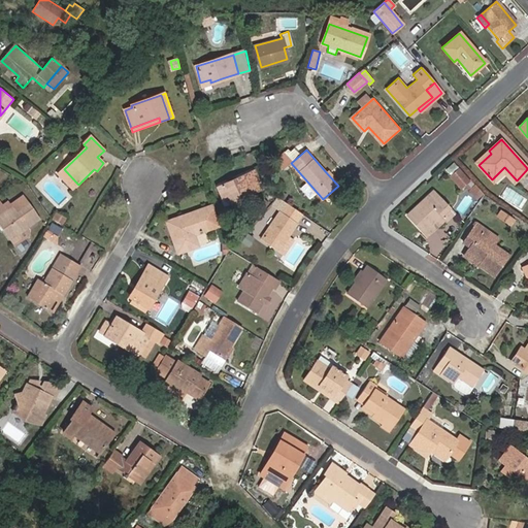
[(476,162),(479,165),(491,154),(489,151),(476,162)]
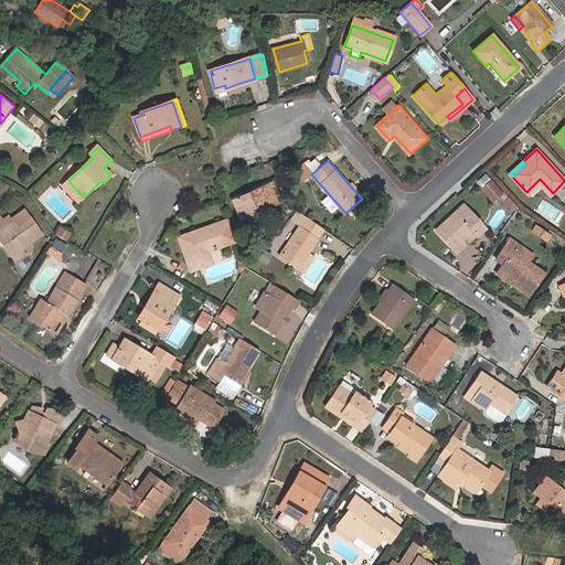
[(295,171),(302,180),(312,171),(305,163),(295,171)]
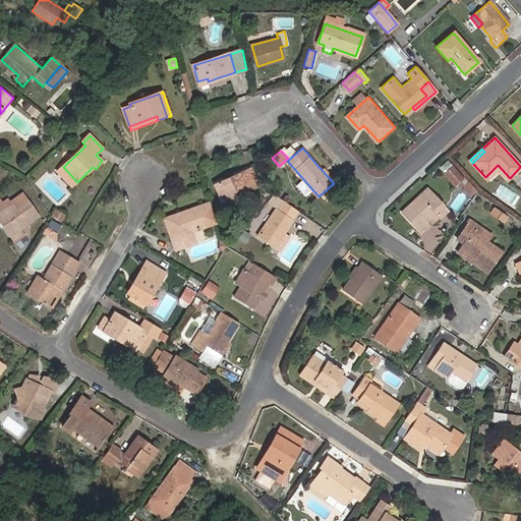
[(498,170),(507,180),(510,178),(498,165),(485,177),(487,180),(498,170)]
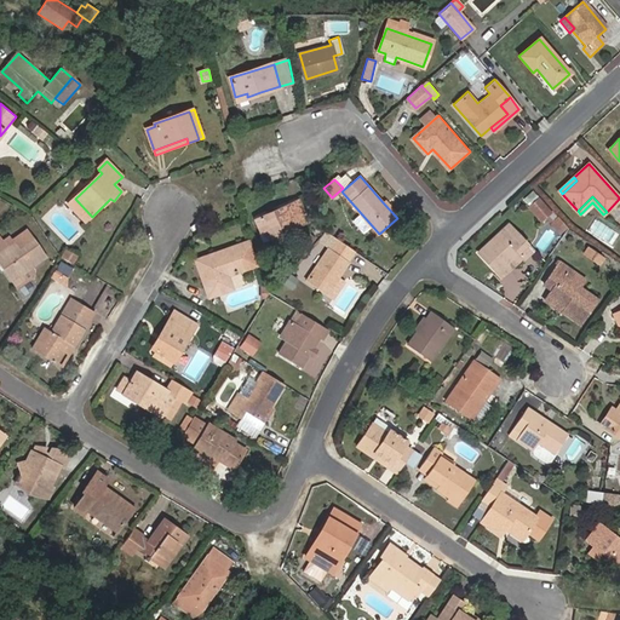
[(87,222),(92,217),(75,199),(70,205),(87,222)]
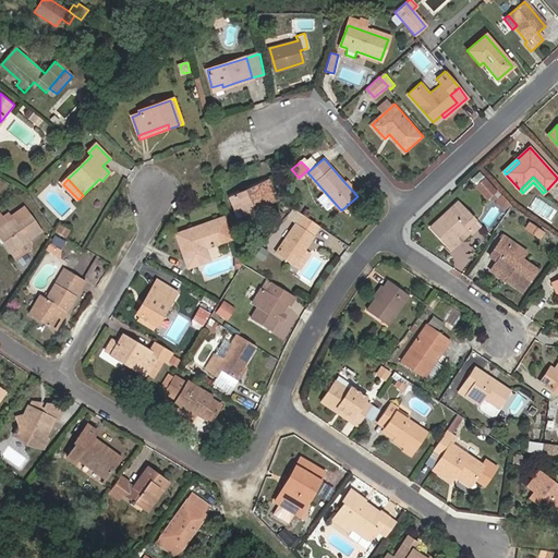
[(93,185),(95,189),(102,181),(99,179),(93,185)]
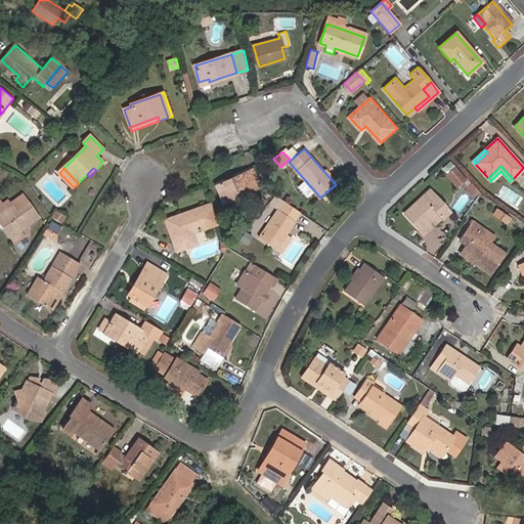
[(257,182),(252,169),(245,172),(250,185),(257,182)]
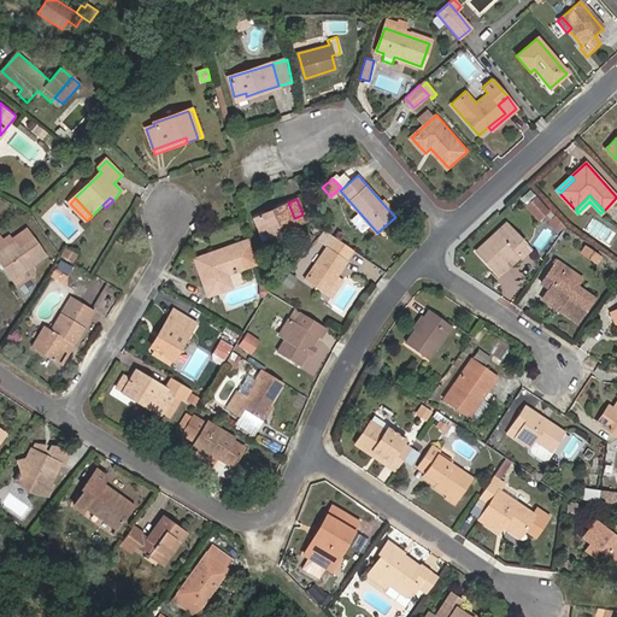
[(395,217),(398,216),(383,200),(381,201),(395,217)]
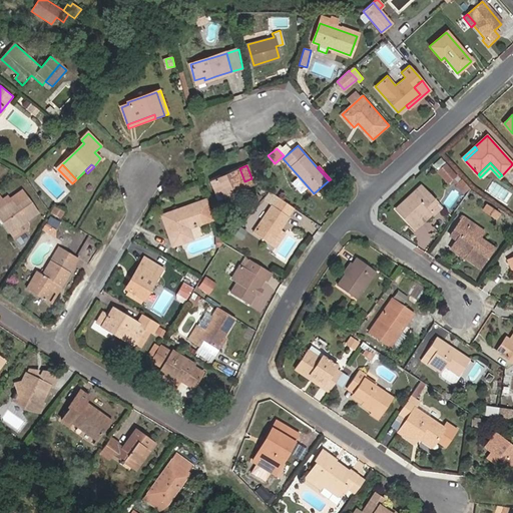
[(452,184),(457,179),(445,166),(439,171),(452,184)]
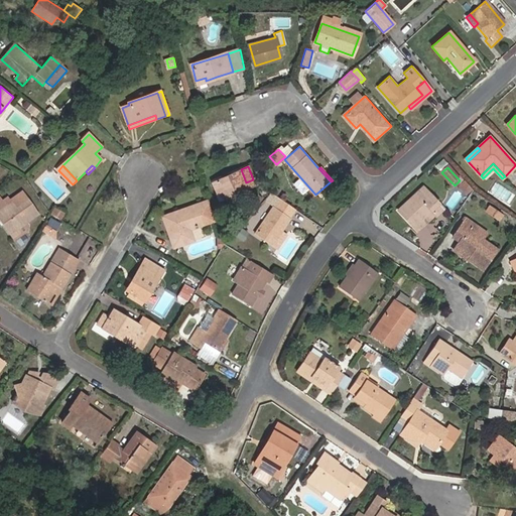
[(222,188),(226,198),(255,184),(253,179),(246,182),(241,169),(230,174),(224,176),(213,180),(217,190),(222,188)]
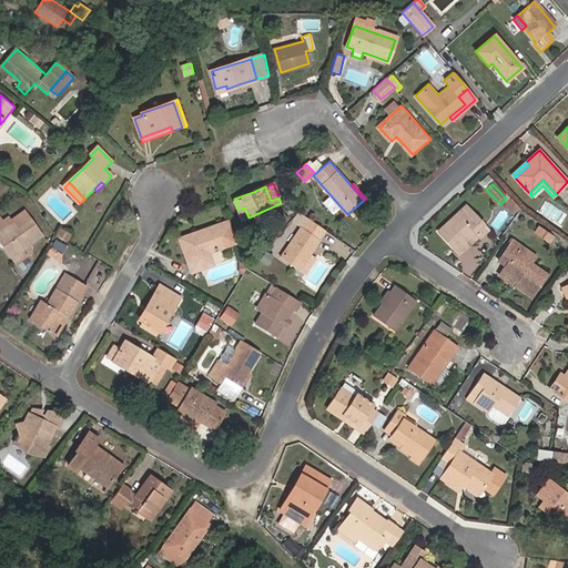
[(511,198),(504,203),(511,213),(519,208),(511,198)]
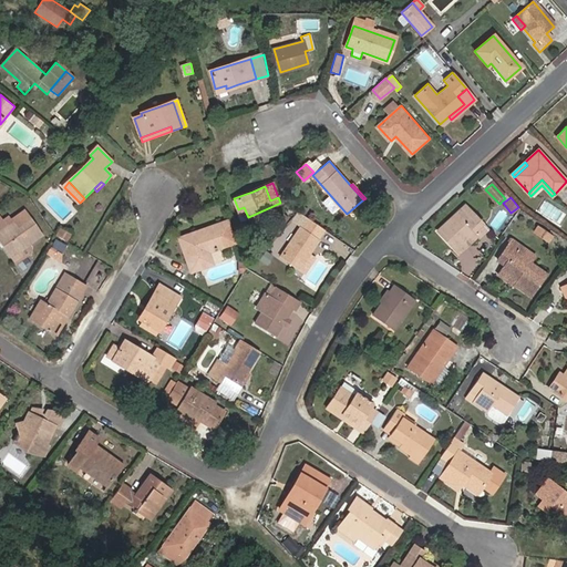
[(480,236),(487,228),(466,205),(439,232),(456,250),(475,232),(480,236)]
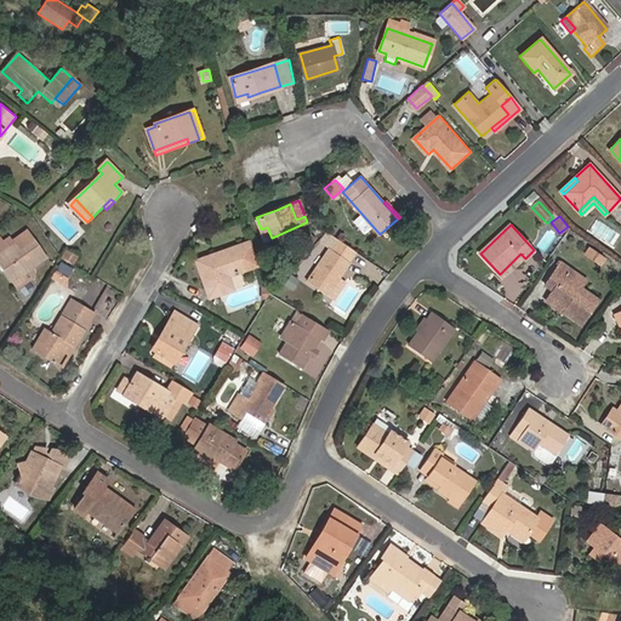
[(34,268),(32,266),(46,255),(35,239),(34,240),(27,228),(11,239),(9,237),(3,241),(6,246),(0,250),(0,263),(13,283),(34,268)]
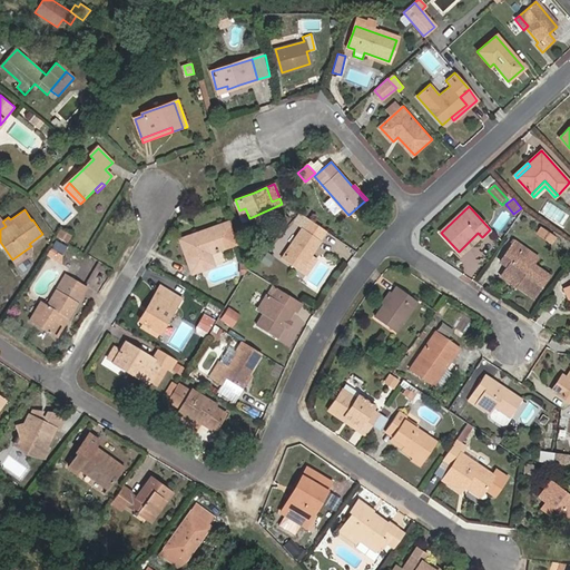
[(298,271),(308,256),(320,241),(318,239),(325,229),(310,219),(303,229),(302,228),(281,259),(298,271)]
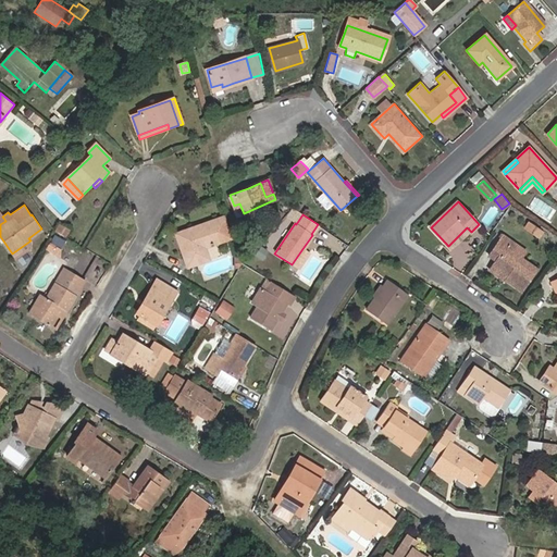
[(205,260),(200,249),(232,237),(225,217),(214,221),(215,224),(196,232),(195,229),(176,235),(187,267),(205,260)]
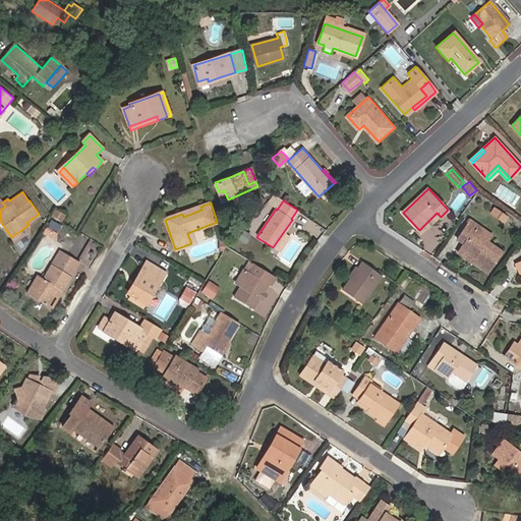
[(200,207),(182,214),(183,217),(201,210),(200,207)]
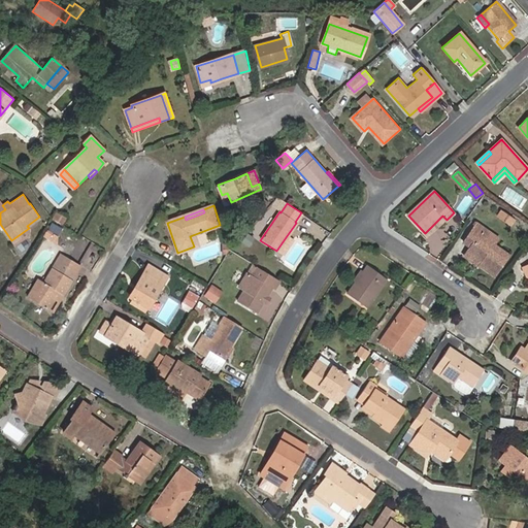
[(510,228),(516,222),(501,210),(496,218),(510,228)]
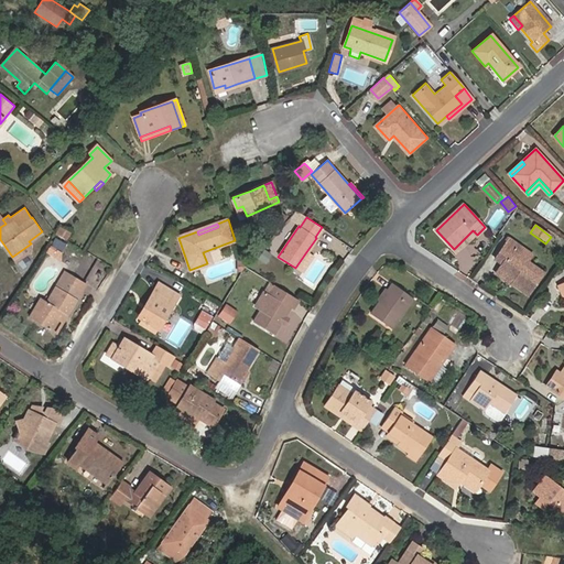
[(454,249),(458,253),(477,235),(473,230),(454,249)]
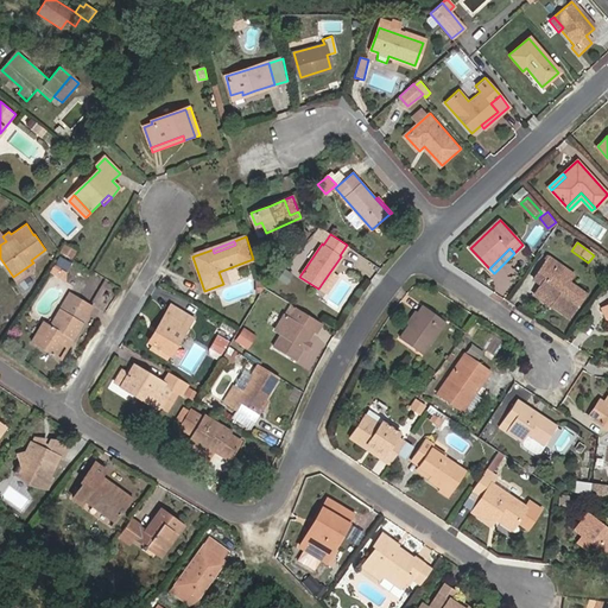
[(588,291),(571,280),(555,268),(559,261),(550,255),(534,278),(544,284),(542,287),(558,298),(557,301),(574,314),(588,291)]
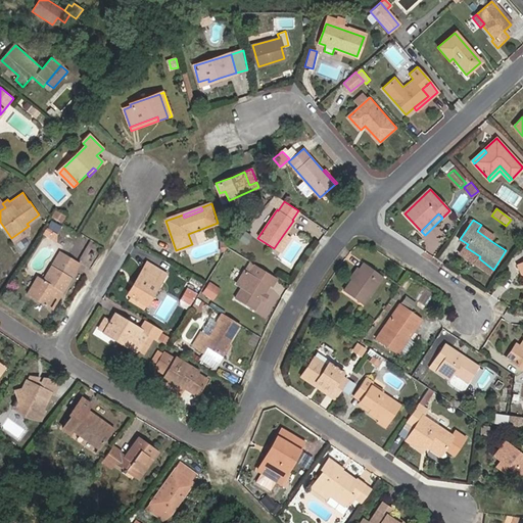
[(53,231),(54,232),(57,228),(51,223),(47,228),(53,231)]
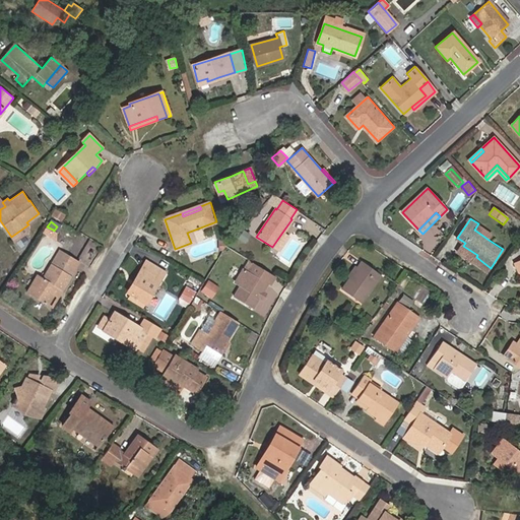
[(489,240),(493,233),(478,223),(474,230),(489,240)]
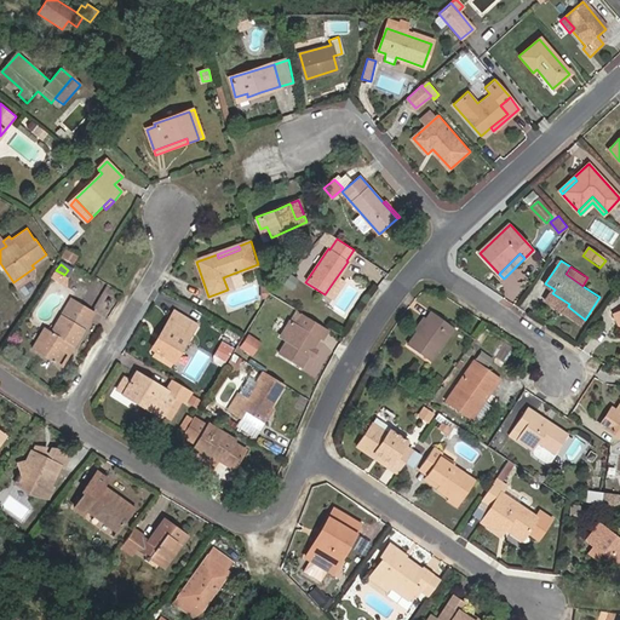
[(13,282),(18,291),(35,277),(36,270),(34,268),(13,282)]
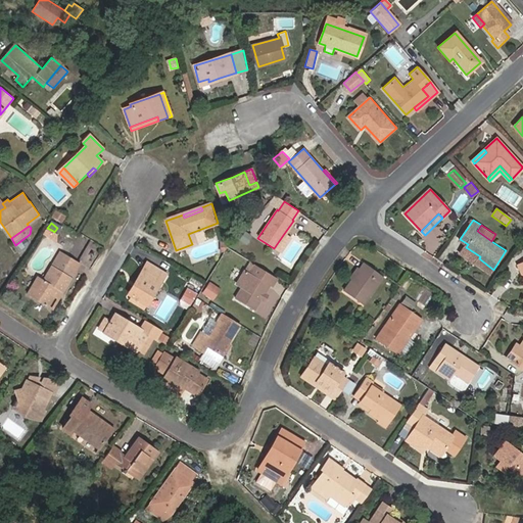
[(48,238),(56,242),(56,234),(54,232),(53,231),(48,238)]
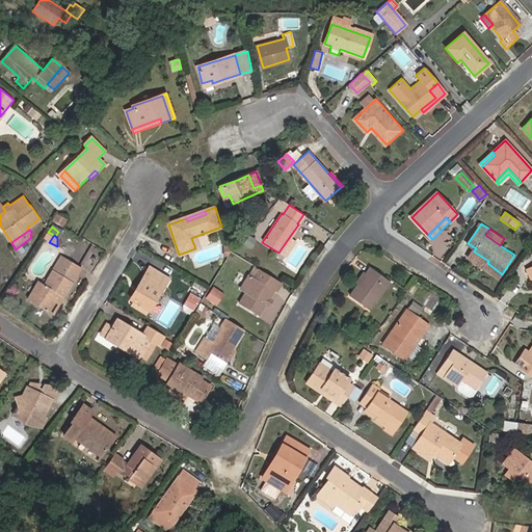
[(278,253),(284,257),(293,242),(288,239),(278,253)]
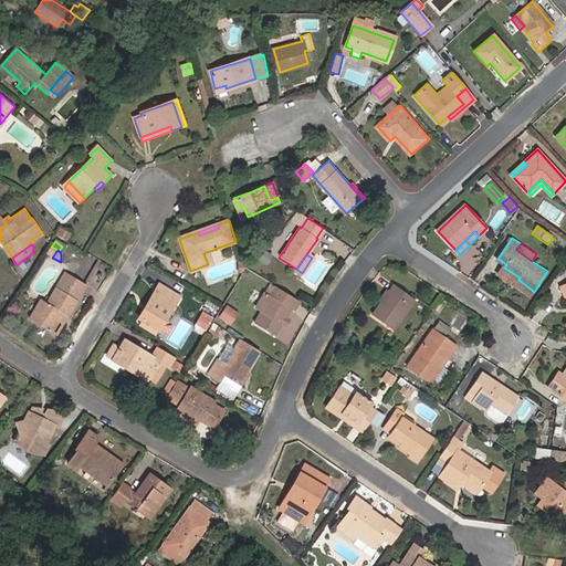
[(502,271),(517,282),(519,280),(520,278),(504,268),(502,271)]
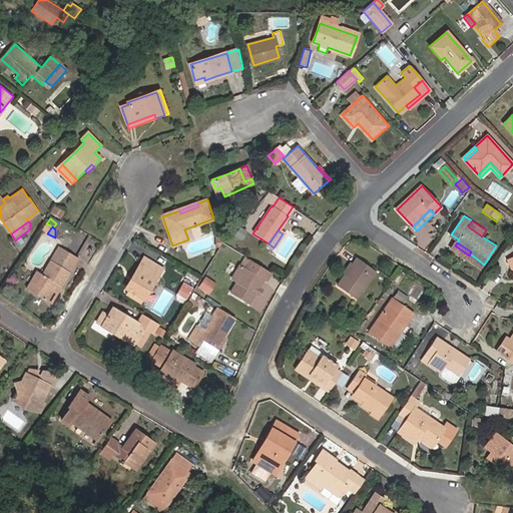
[(56,284),(60,287),(77,258),(60,246),(43,275),(37,272),(26,288),(46,300),(56,284)]
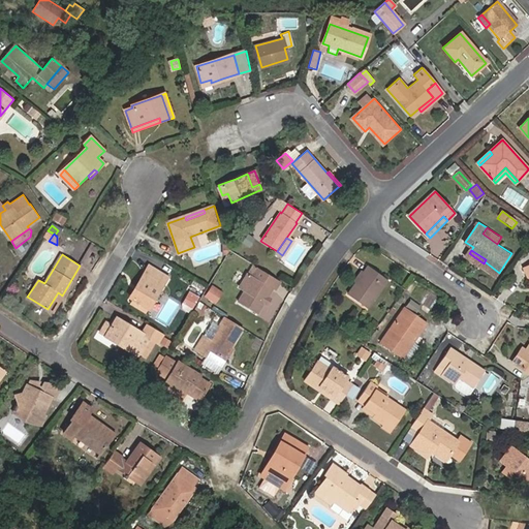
[(347,294),(368,307),(386,277),(366,265),(361,272),(363,274),(356,284),(354,283),(347,294)]
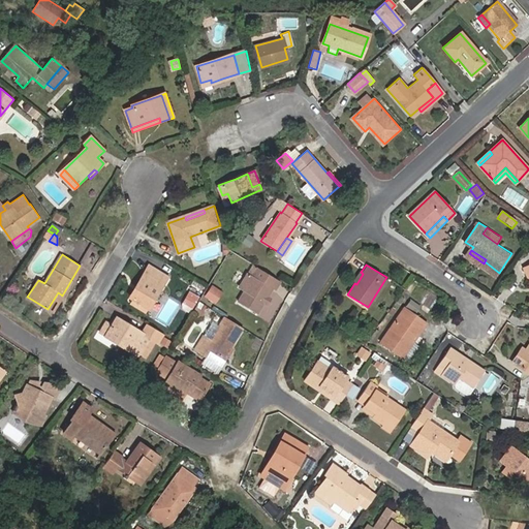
[(258,268),(254,266),(249,274),(253,277),(258,268)]
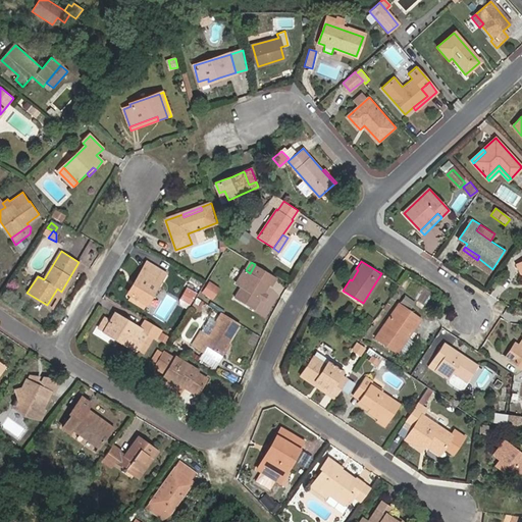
[(166,274),(147,263),(135,282),(139,284),(132,297),(147,306),(166,274)]
